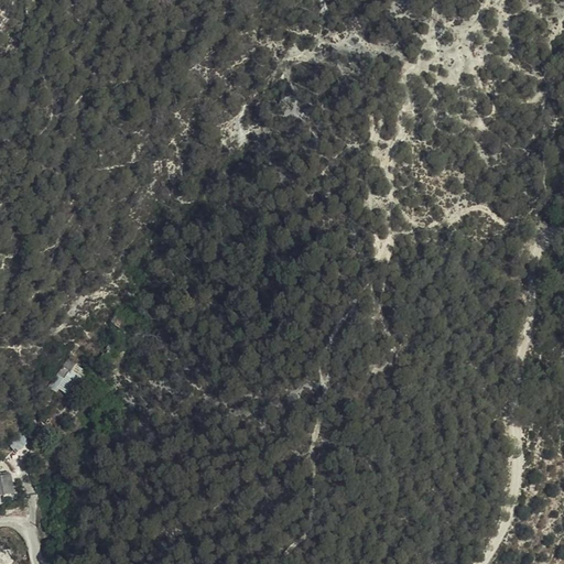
[(122,329),(127,322),(118,316),(112,323),(122,329)]
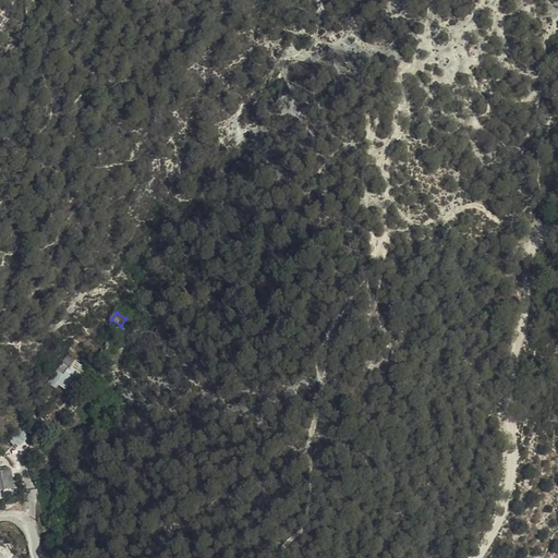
[(68,356),(74,362),(79,355),(72,351),(68,356)]
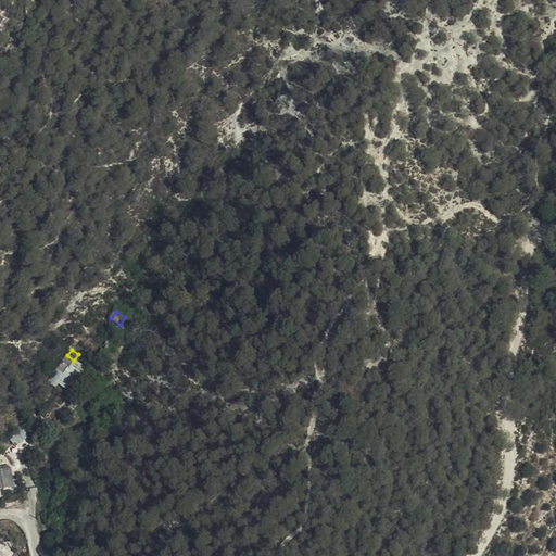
[(86,368),(74,361),(67,355),(47,383),(54,389),(58,386),(68,393),(86,368)]
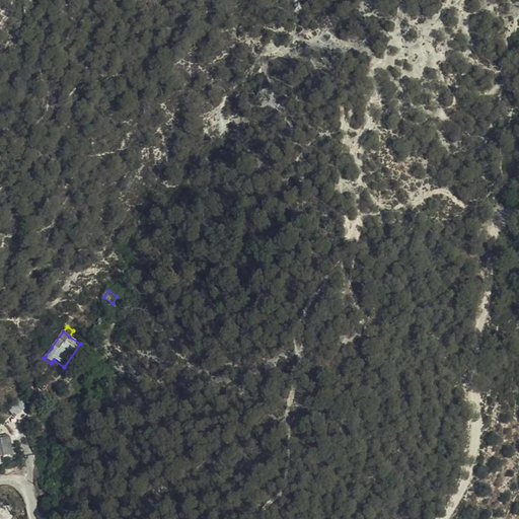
[(43,393),(53,381),(48,377),(36,388),(43,393)]
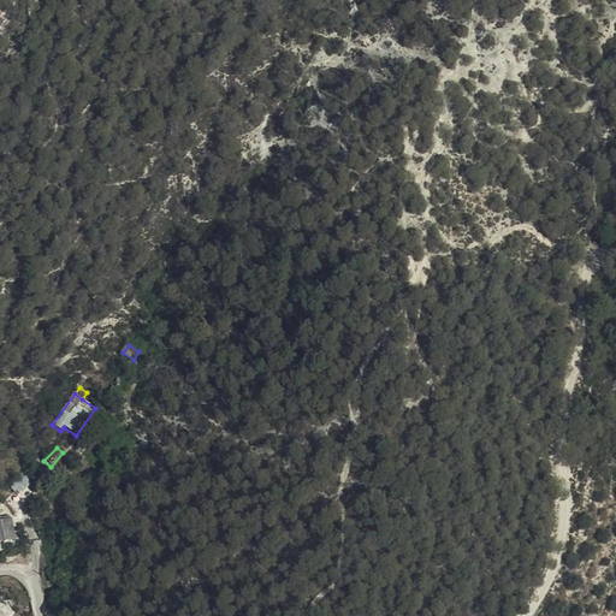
[(17,497),(30,485),(23,475),(9,487),(17,497)]
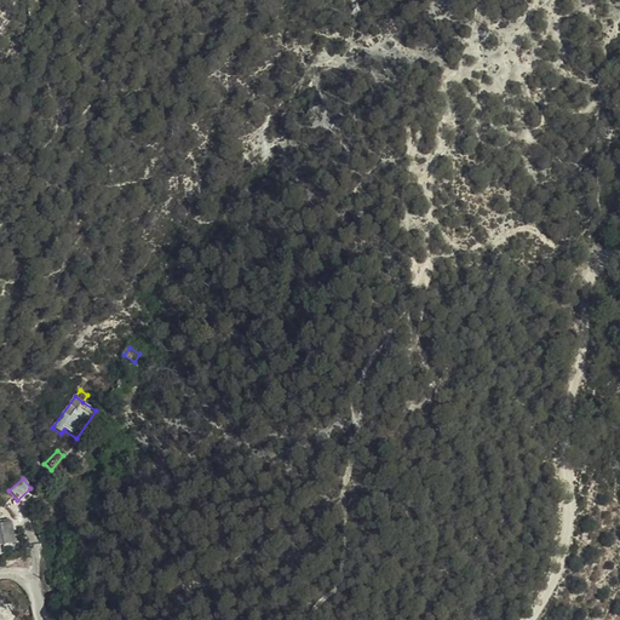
[(0,526),(0,547),(13,545),(10,524),(0,526)]
